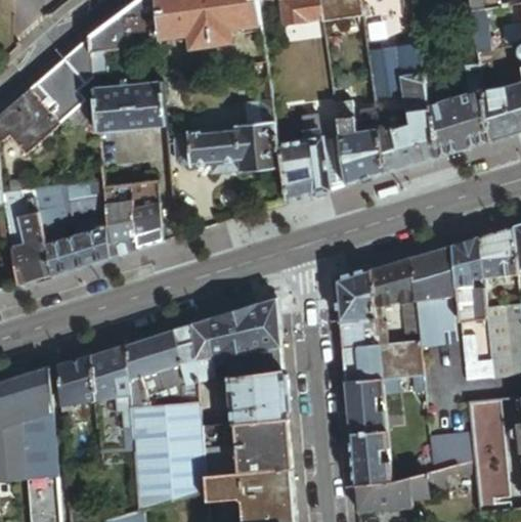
[(50,0),(38,10),(45,18),(61,5),(68,0),(50,0)]
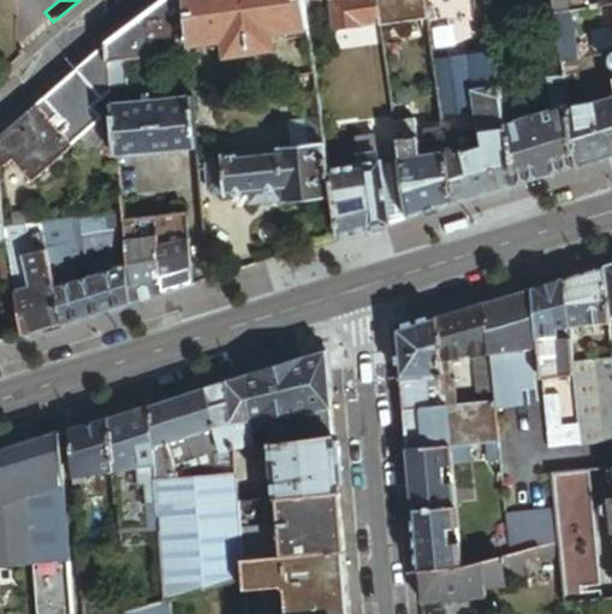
[(184,46),(179,0),(164,0),(112,40),(105,45),(108,90),(124,89),(123,74),(143,71),(142,59),(184,55),(184,46)]
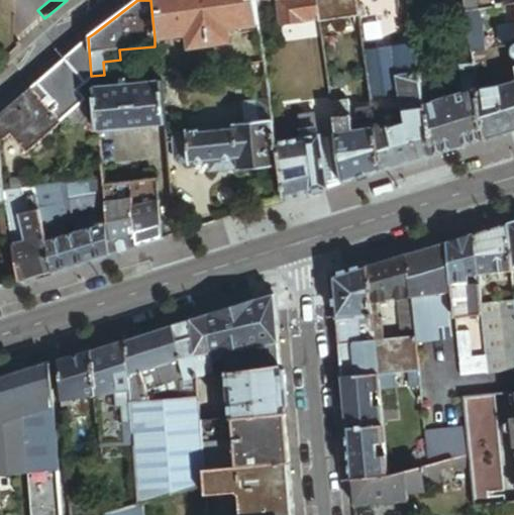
[(255,30),(251,1),(251,0),(150,0),(155,38),(186,33),(187,42),(192,46),(224,42),(227,38),(227,34),(255,30)]
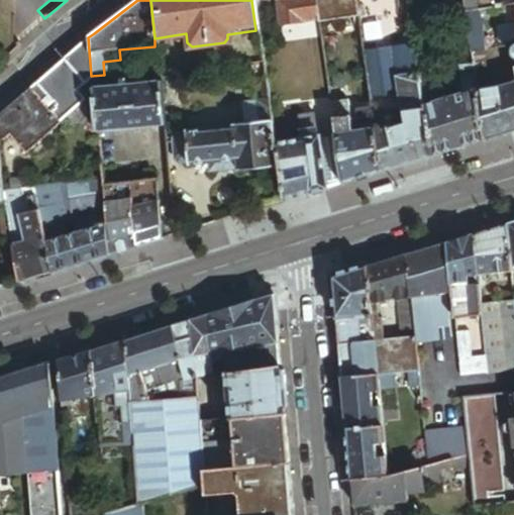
[(251,0),(251,1),(258,0),(325,0),(322,4),(314,6),(315,18),(333,15),(331,0),(251,0)]
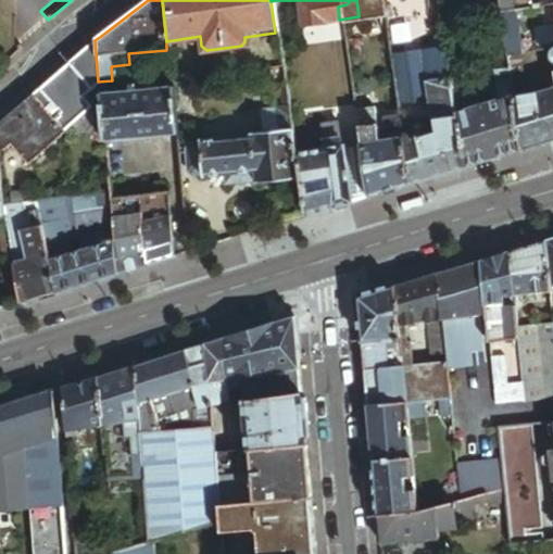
[(322,22),(317,0),(293,0),(299,26),(322,23),(322,22)]
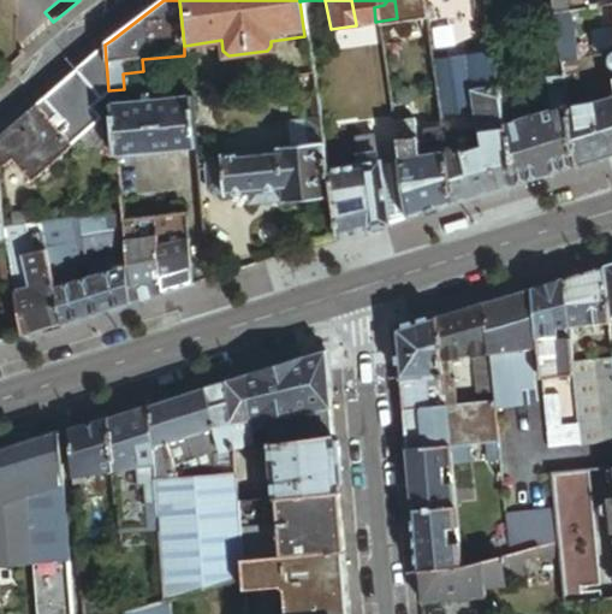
[(351,0),(356,24),(375,22),(374,7),(373,0),(351,0)]
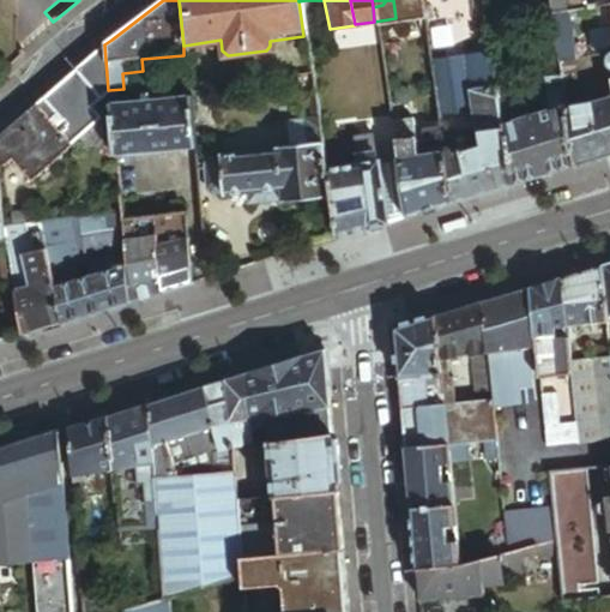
[(393,0),(396,18),(421,15),(418,0),(393,0)]
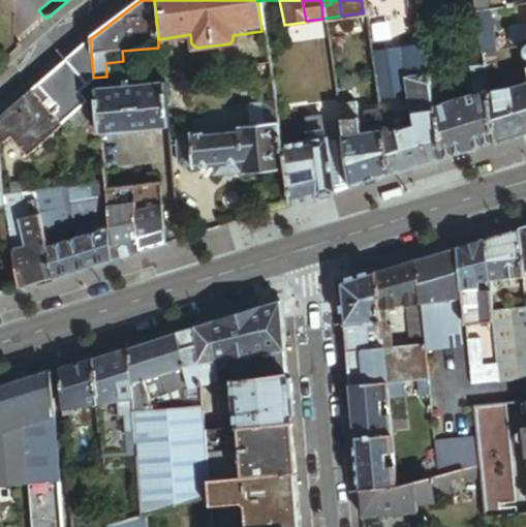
[(416,24),(415,14),(412,0),(361,0),(363,12),(369,50),(399,45),(420,42),(416,24)]
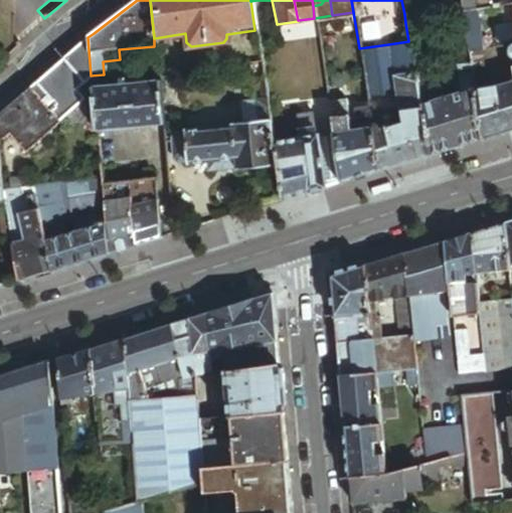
[(460,5),(459,0),(415,0),(416,12),(460,5)]
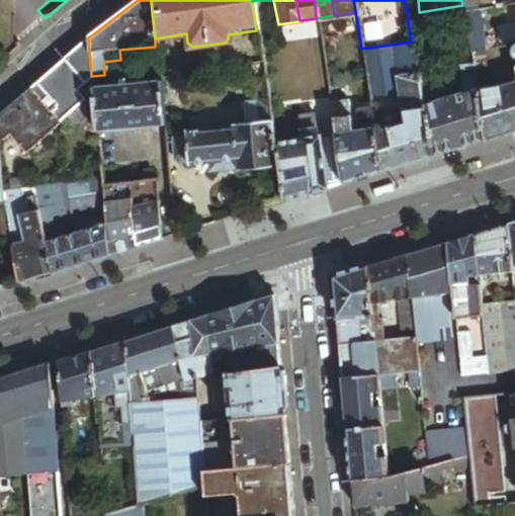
[(461,0),(462,5),(463,10),(475,8),(473,0),(461,0)]
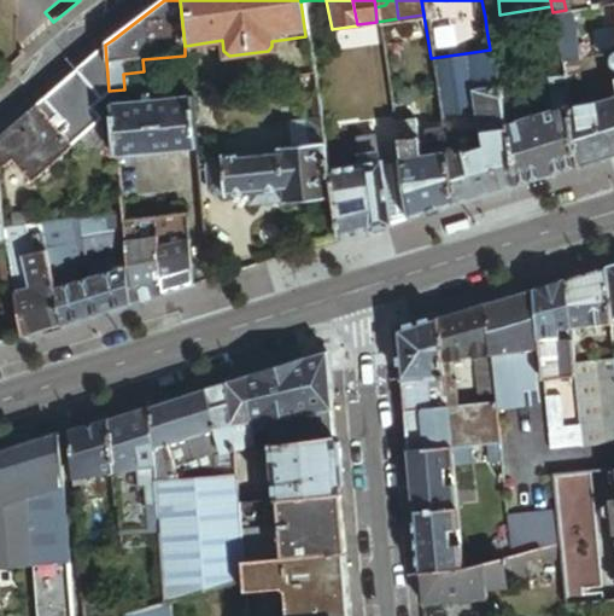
[(573,59),(566,10),(553,12),(559,62),(573,59)]
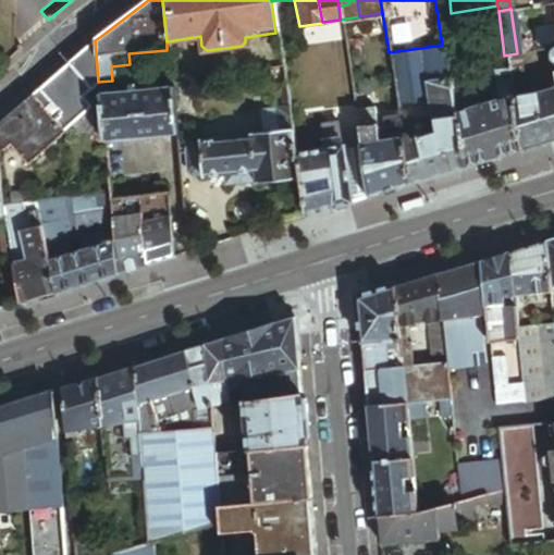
[(462,64),(455,23),(439,25),(442,45),(447,77),(462,167),(518,148),(511,96),(507,82),(506,65),(492,68),(495,98),(483,101),(477,102),(471,64),(462,64)]
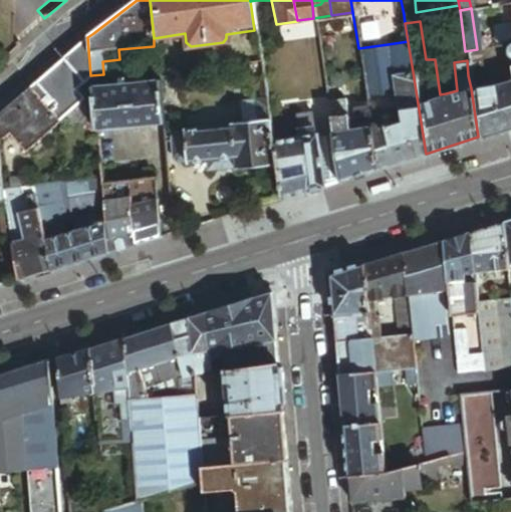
[(510,35),(508,36),(509,43),(506,45),(505,50),(507,54),(508,56),(510,56),(510,65),(509,66),(510,78),(489,85),(497,132),(510,126),(510,35)]
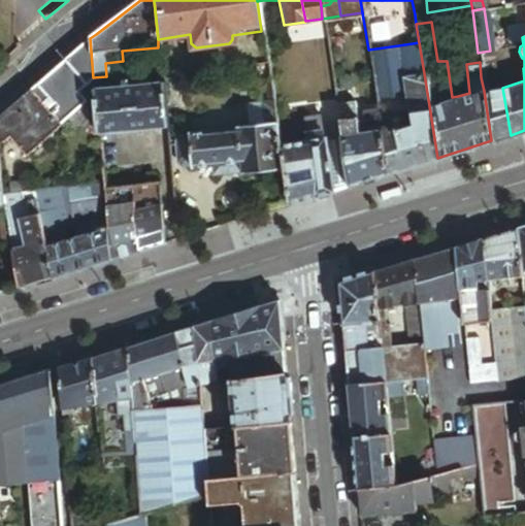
[(93,77),(90,38),(88,37),(64,59),(86,84),(93,77)]
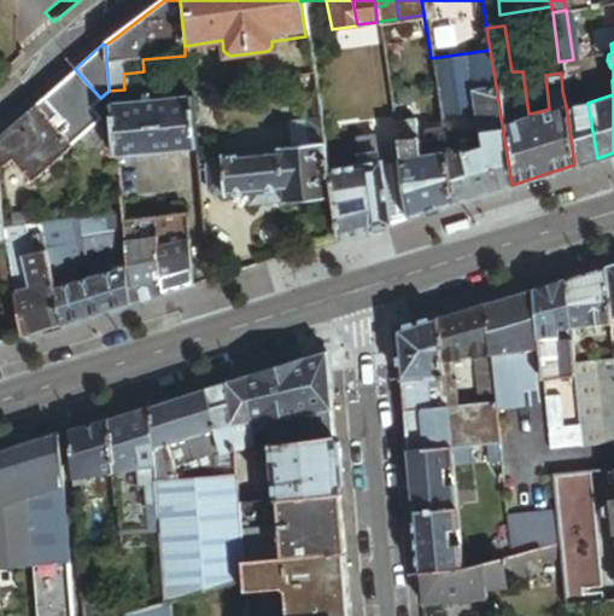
[(496,86),(490,50),(466,53),(471,88),(496,86)]
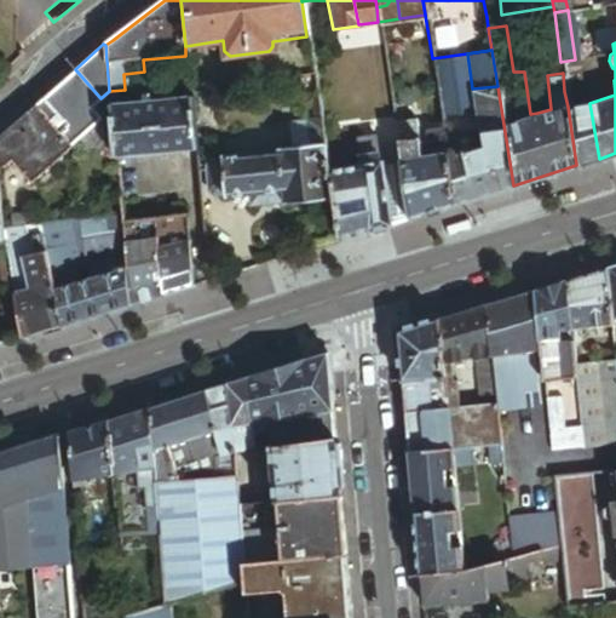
[(442,127),(445,152),(445,156),(487,143),(485,132),(477,132),(471,90),(472,89),(467,53),(432,58),(441,126),(442,127)]
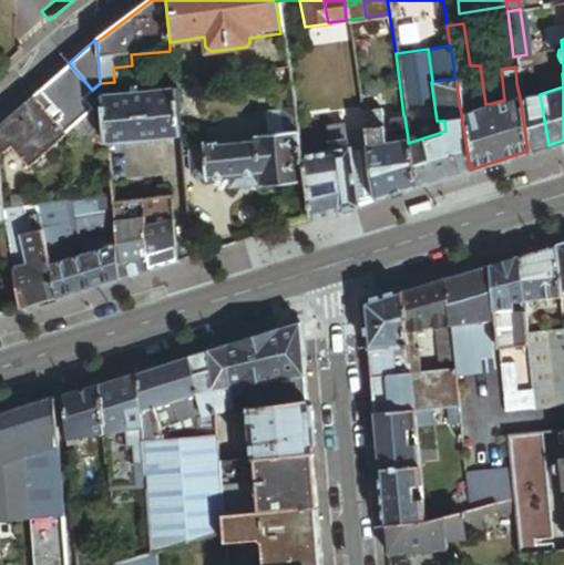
[(515,67),(516,83),(530,81),(526,54),(513,57),(515,67)]
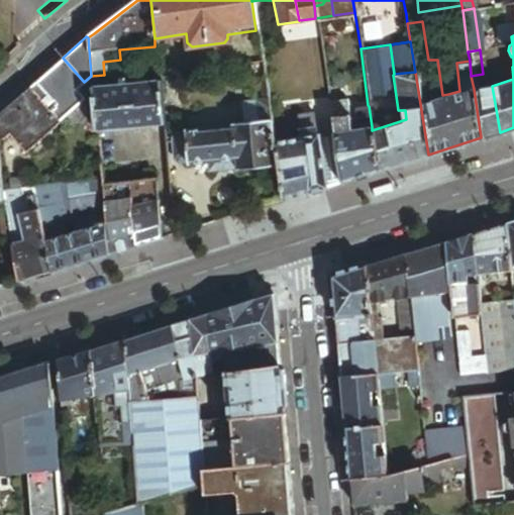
[(63,58),(33,83),(49,102),(43,107),(57,121),(83,98),(76,89),(84,82),(63,58)]
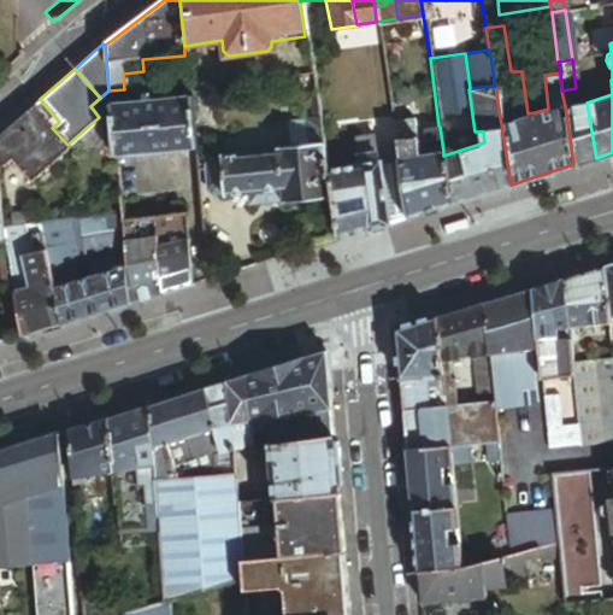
[(511,185),(495,86),(470,88),(469,89),(475,132),(483,132),(484,142),(443,156),(451,203),(511,185)]
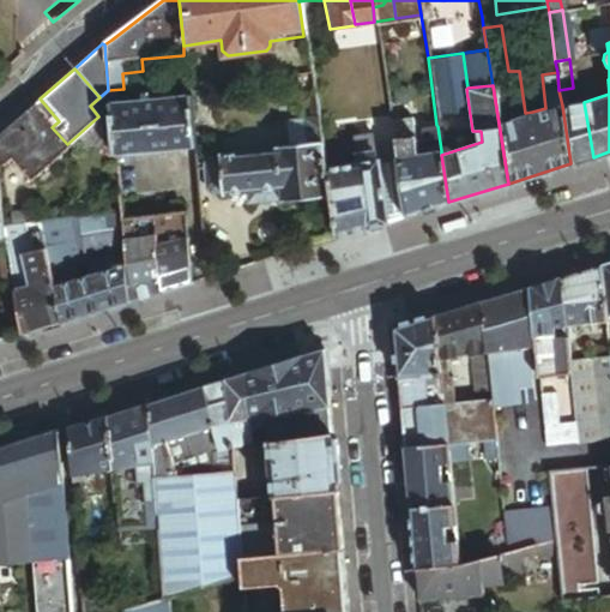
[(140,103),(109,106),(114,160),(193,147),(188,97),(149,102),(148,95),(140,96),(140,103)]
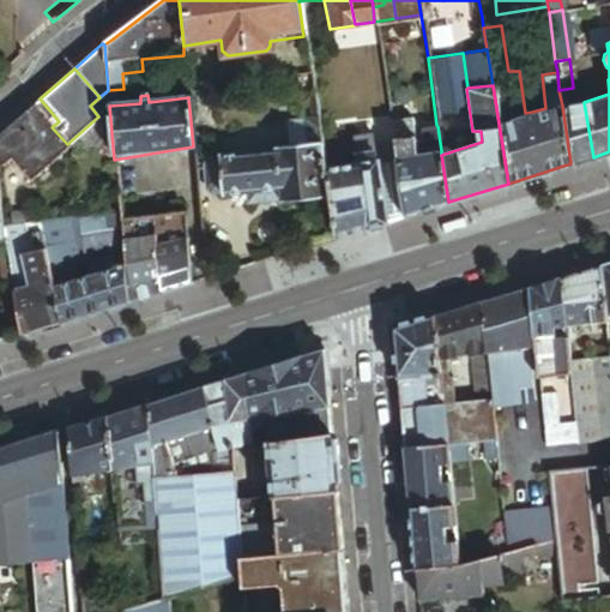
[(40,99),(32,105),(52,127),(59,121),(40,99)]
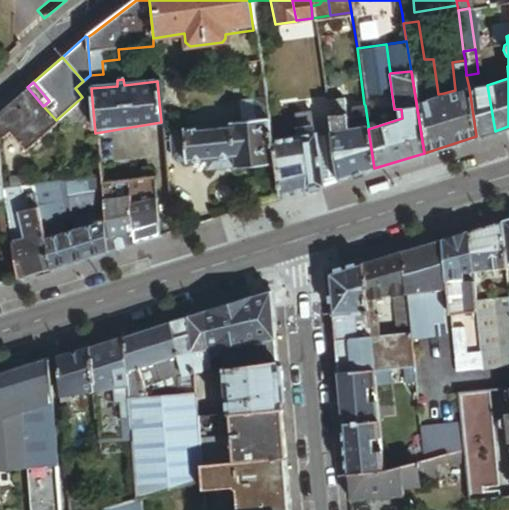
[(476,136),(495,131),(487,85),(469,88),(476,136)]
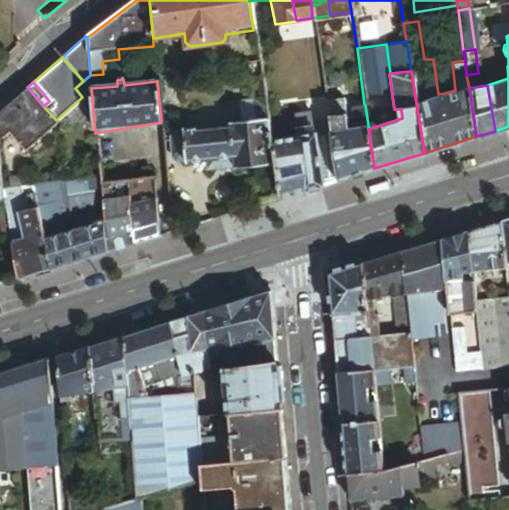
[(23,152),(56,123),(26,89),(0,111),(0,138),(2,138),(7,133),(23,152)]
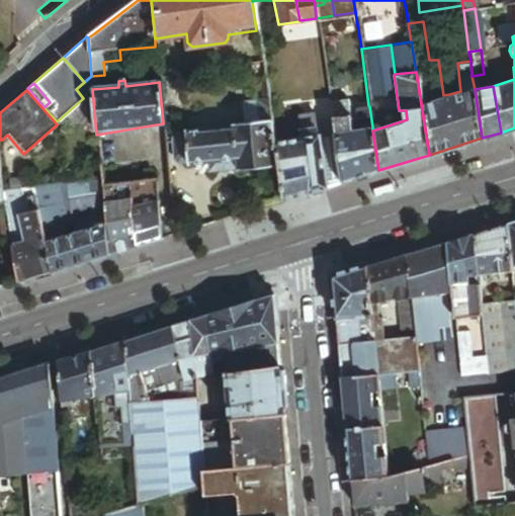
[(259,120),(269,119),(265,95),(261,95),(261,101),(256,102),(259,120)]
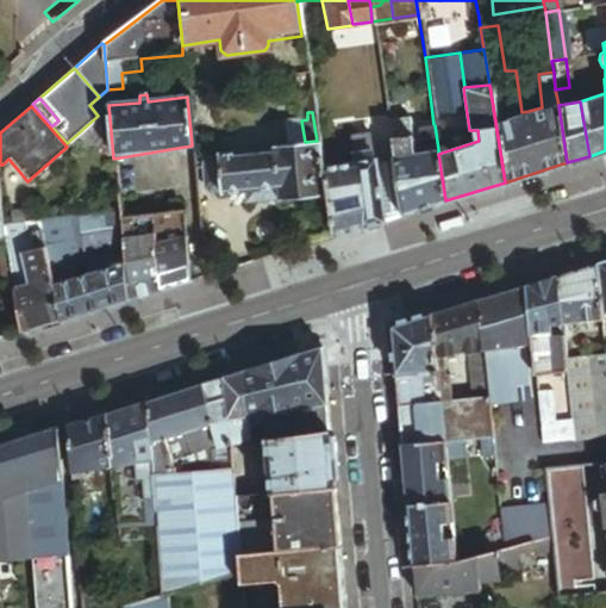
[(386,121),(392,156),(411,153),(406,117),(386,121)]
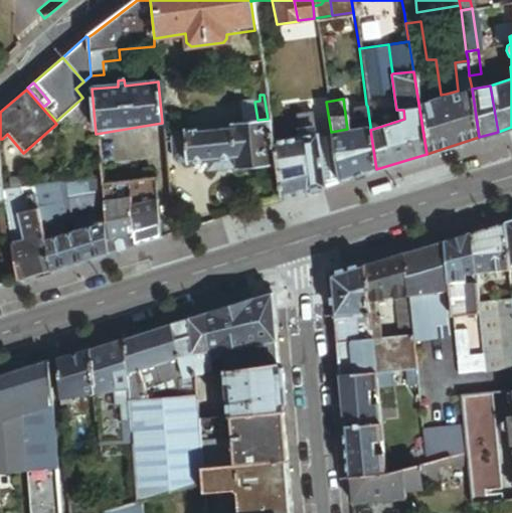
[(258,120),(254,102),(239,103),(242,123),(258,120)]
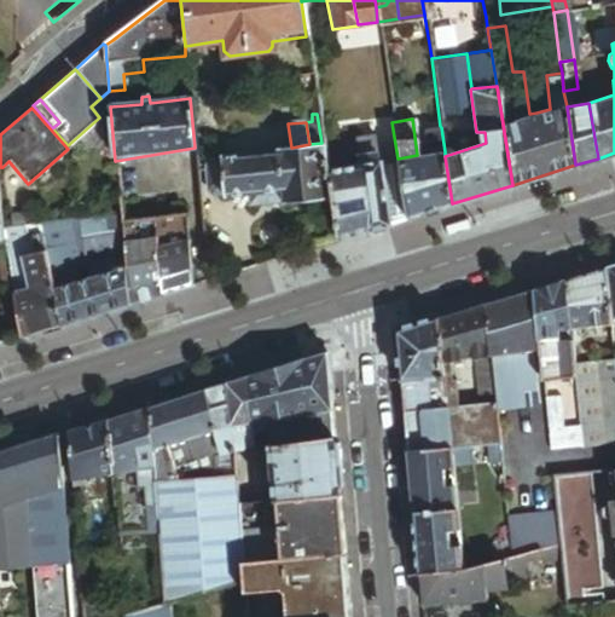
[(427,154),(445,151),(441,127),(440,126),(423,128),(427,154)]
